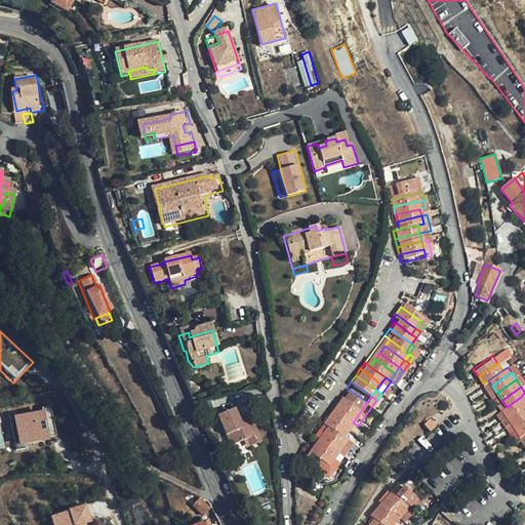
[(506,417),(524,403),(524,402),(521,397),(507,407),(501,410),(506,417)]
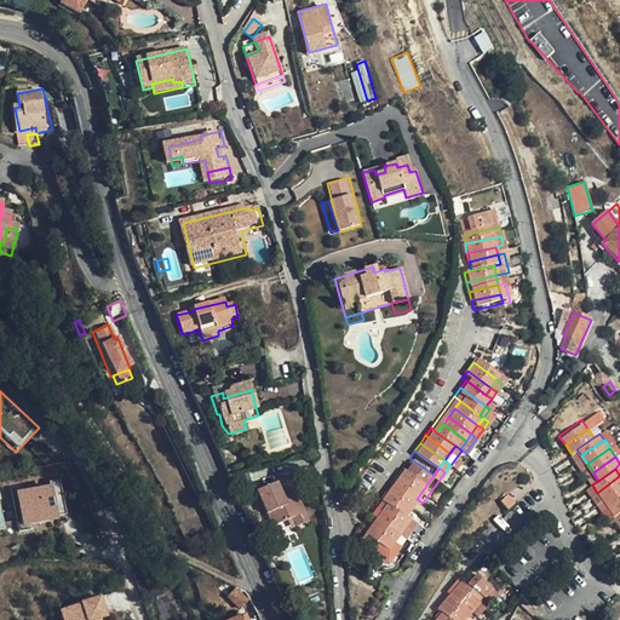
[(399,472),(392,481),(417,499),(423,491),(399,472)]
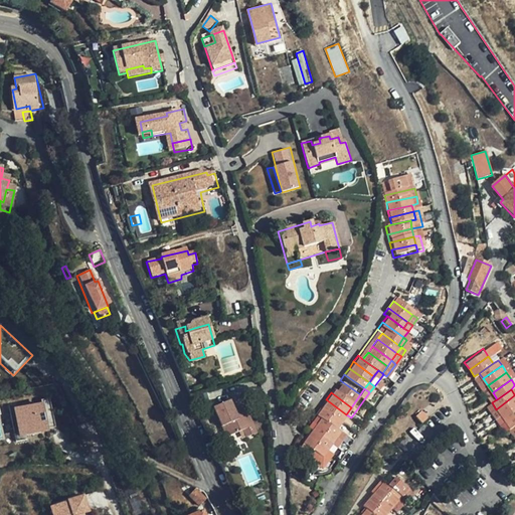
[(502,416),(514,406),(514,395),(496,409),(502,416)]
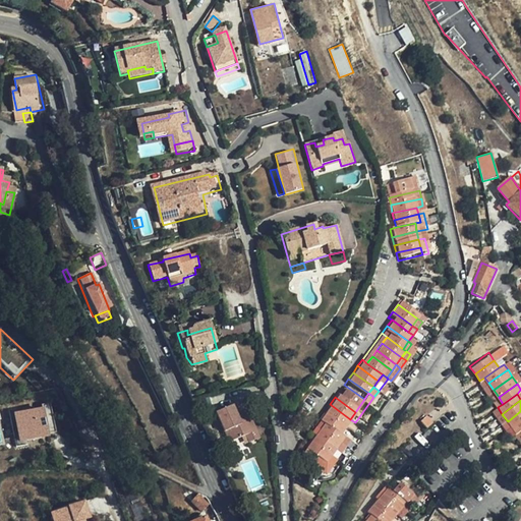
[(330,404),(325,410),(345,425),(350,419),(330,404)]
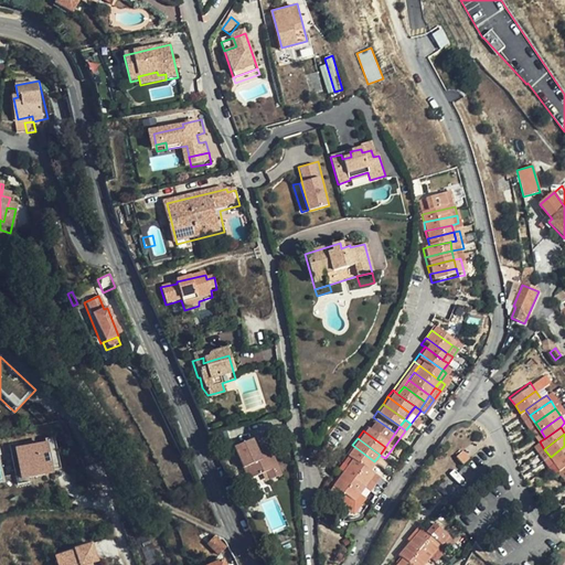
[(57,441),(16,446),(20,478),(61,473),(57,441)]
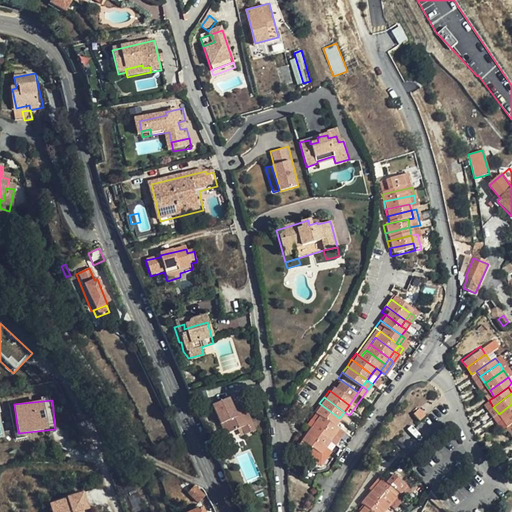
[(244,439),(255,434),(245,409),(236,413),(231,403),(213,410),(225,439),(241,432),(244,439)]
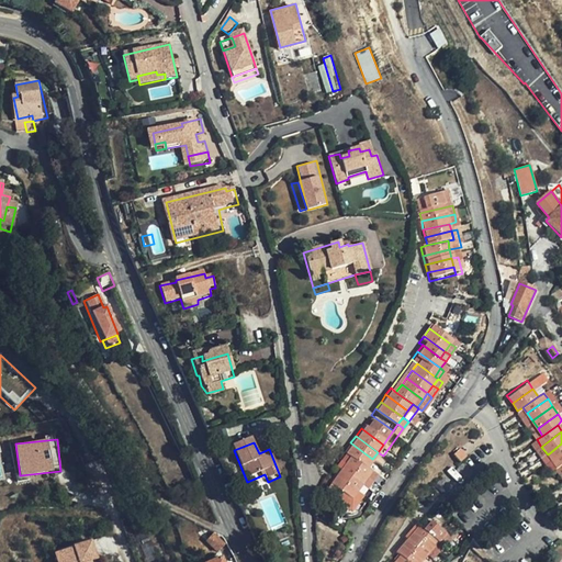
[(372,459),(350,442),(346,449),(368,464),(372,459)]
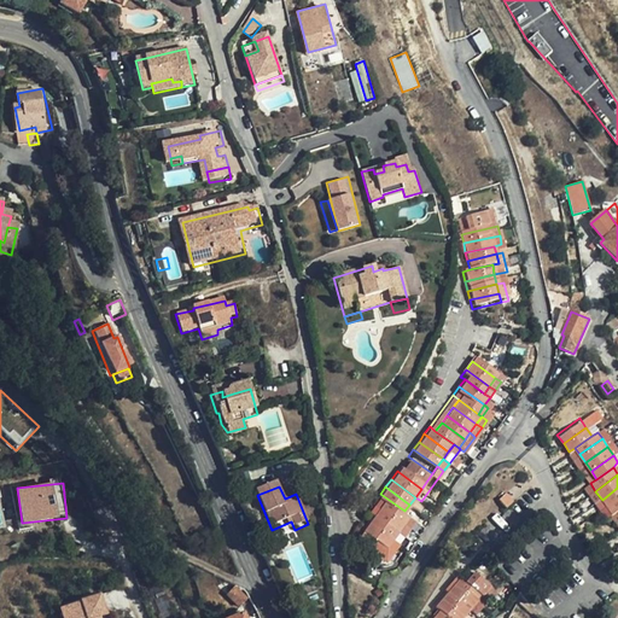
[(607,508),(617,500),(617,488),(602,500),(607,508)]
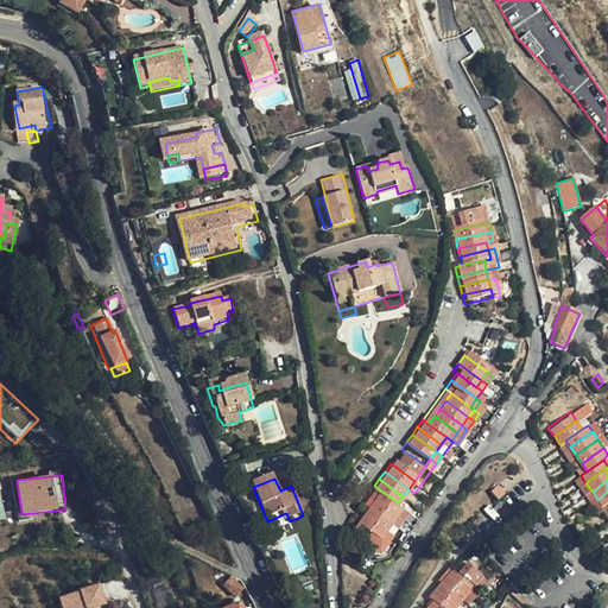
[(354,496),(359,489),(350,483),(346,492),(354,496)]
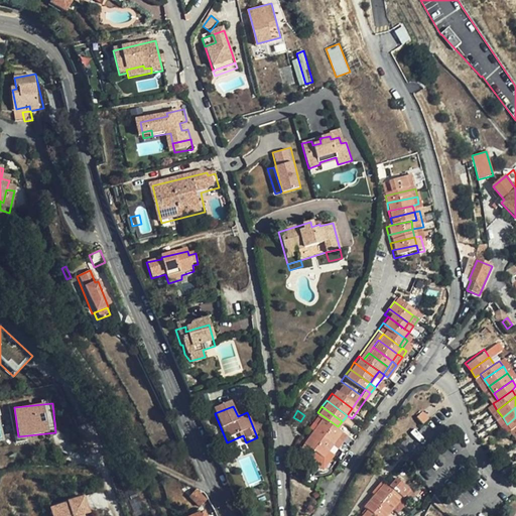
[(338,426),(317,412),(313,417),(318,421),(334,432),(338,426)]
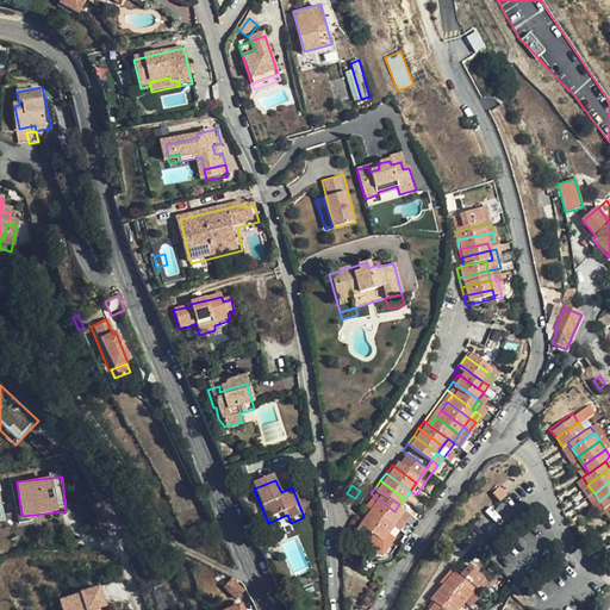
[(609,504),(609,493),(599,502),(604,508),(609,504)]
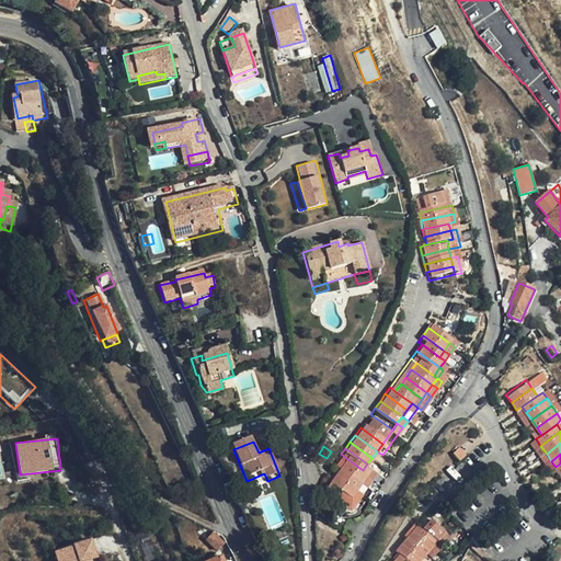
[(363,470),(346,458),(340,467),(361,482),(367,473),(363,470)]
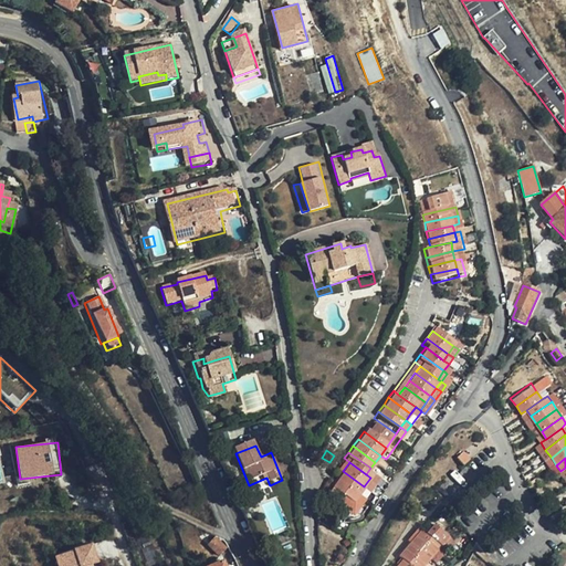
[(364,486),(343,471),(338,477),(359,492),(364,486)]
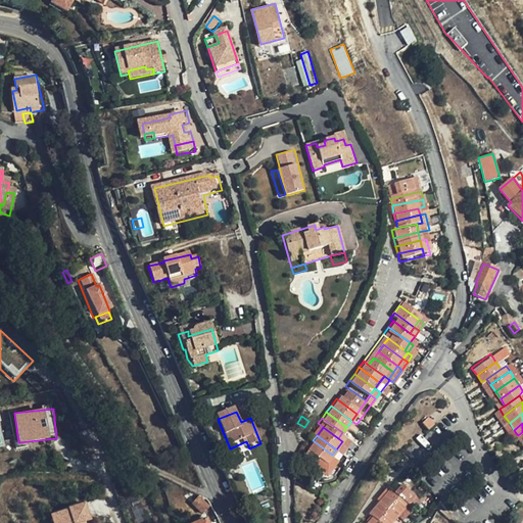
[(328,461),(332,455),(313,440),(308,446),(328,461)]
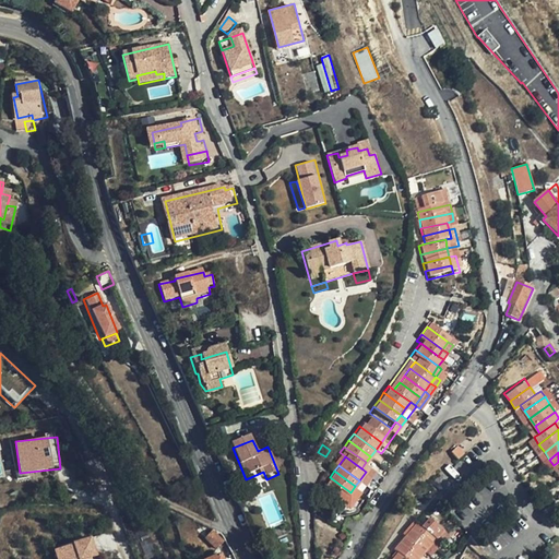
[(246,479),(249,487),(266,479),(263,472),(246,479)]
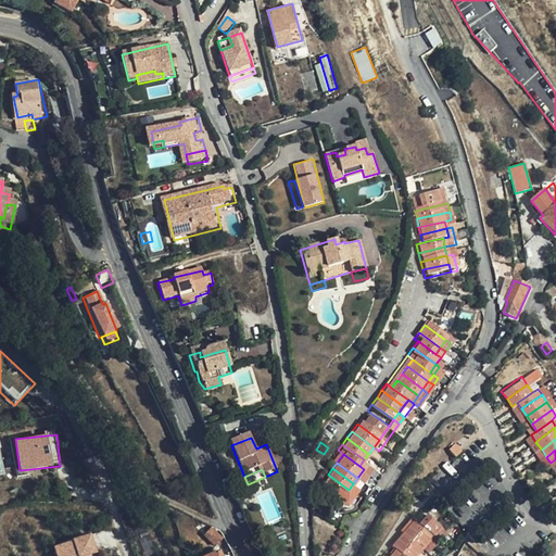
[(369,472),(364,469),(357,478),(353,483),(358,487),(369,472)]
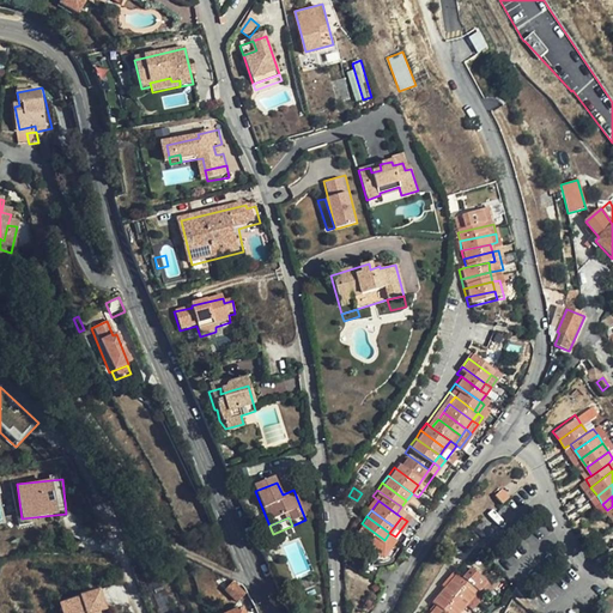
[(384,540),(362,523),(350,540),(372,557),(384,540)]
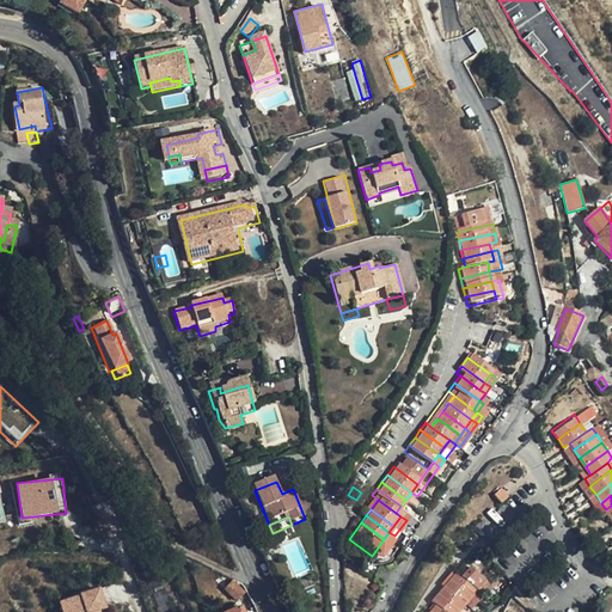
[(390,543),(384,539),(372,556),(377,560),(390,543)]
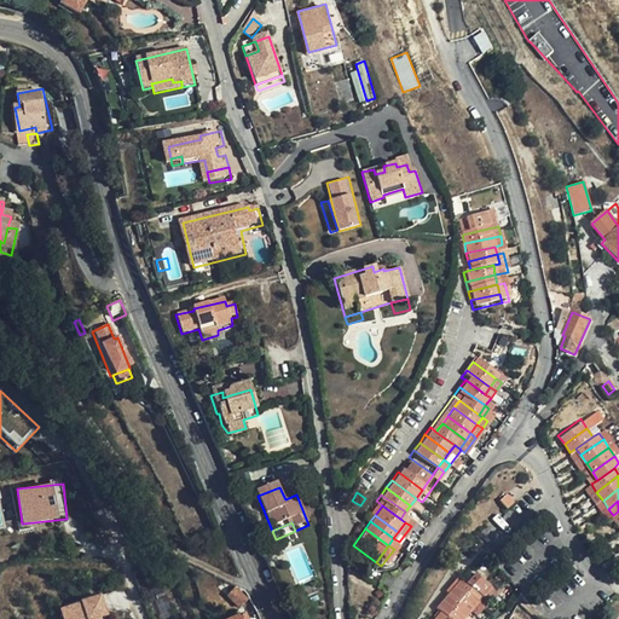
[(375,589),(383,576),(372,567),(363,580),(375,589)]
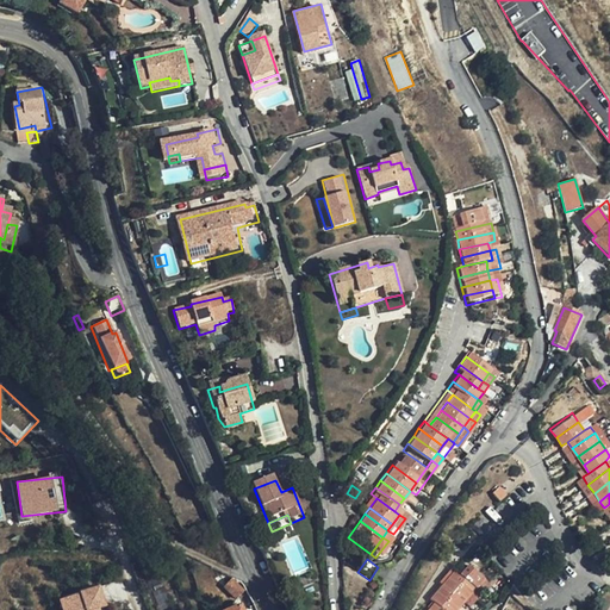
[(455,571),(450,576),(471,595),(477,589),(455,571)]
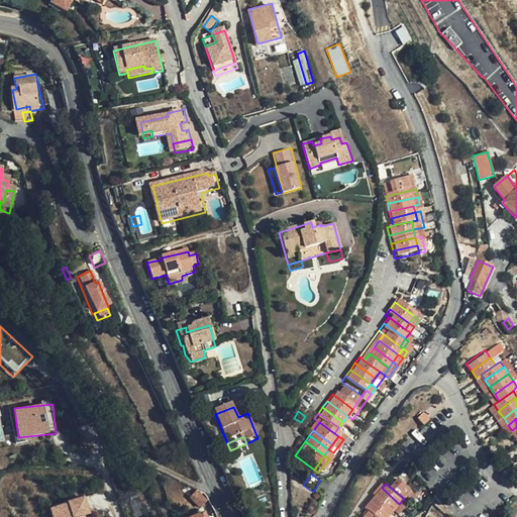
[(382,488),(376,494),(394,510),(399,504),(382,488)]
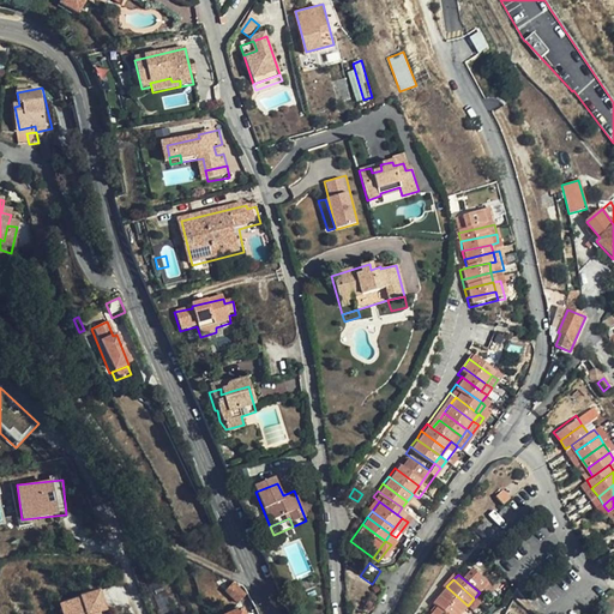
[(245,597),(232,584),(215,602),(220,609),(226,612),(234,602),(236,606),(245,597)]
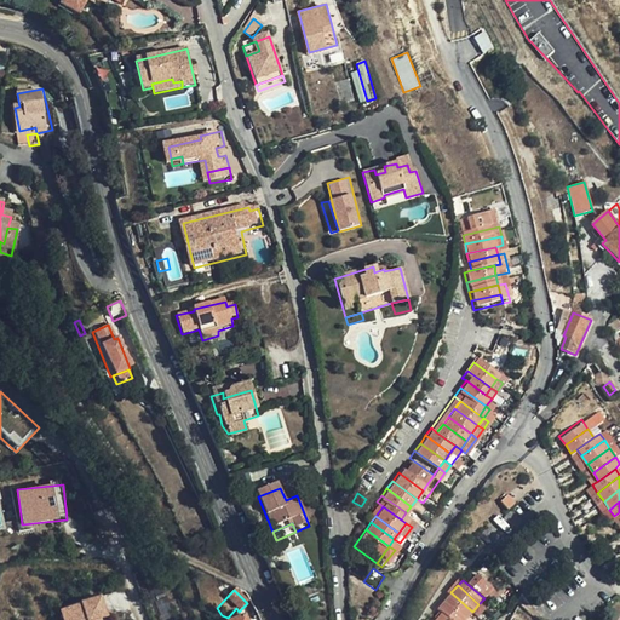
[(451,592),(445,600),(466,619),(472,612),(451,592)]
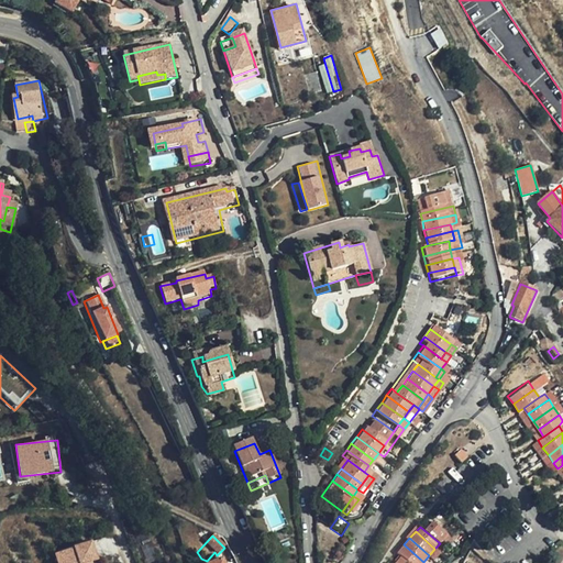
[(92,562),(92,561),(99,559),(94,540),(55,551),(58,562),(92,562)]
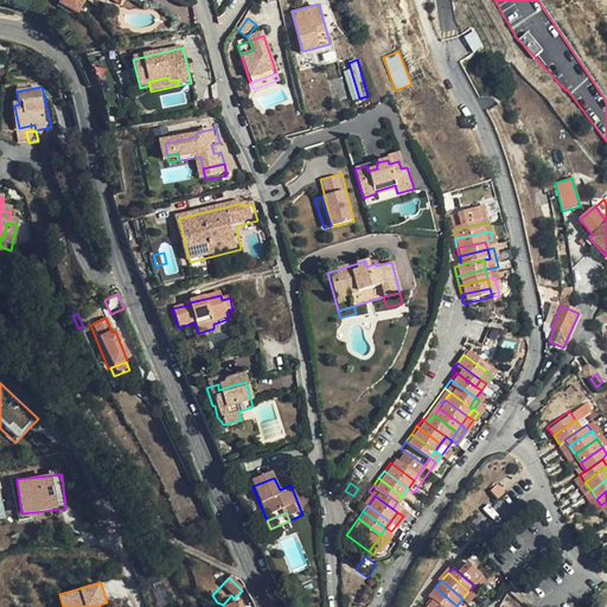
[(428,595),(433,599),(442,606),(454,606),(457,606),(435,587),(428,595)]
